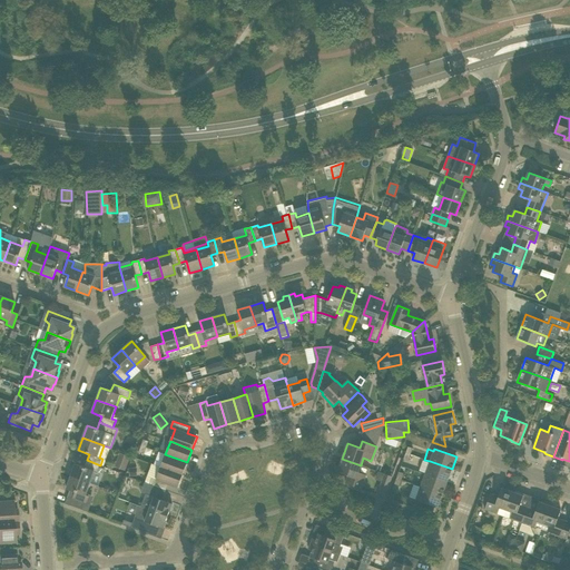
[(120,462),(127,465),(130,457),(124,454),(120,462)]
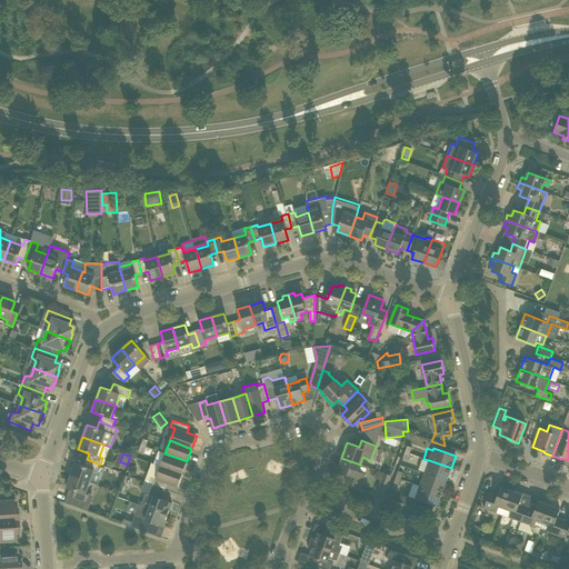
[(182,475),(187,461),(165,453),(160,466),(182,475)]
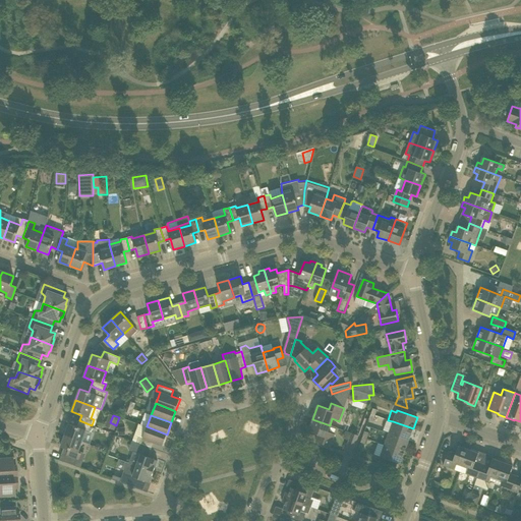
[(319,435),(316,441),(316,442),(330,447),(335,433),(328,431),(330,425),(312,419),(308,430),(316,432),(316,435),(319,435)]
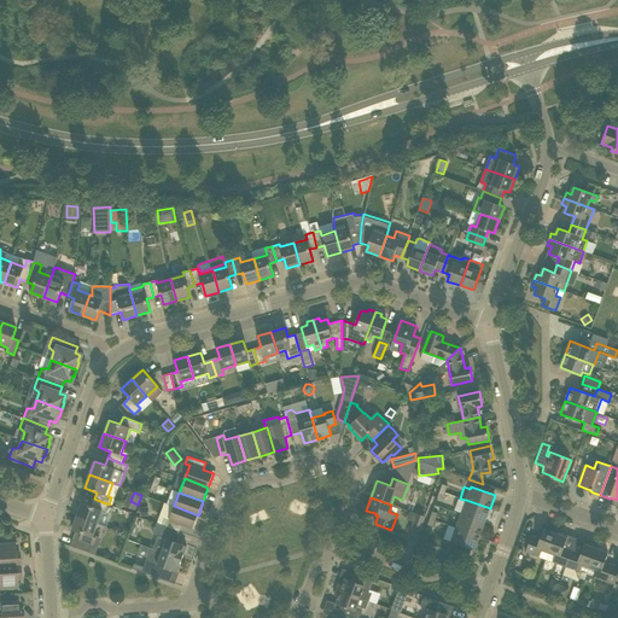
[(82,502),(77,517),(98,524),(103,511),(105,512),(109,505),(94,499),(92,506),(82,502)]
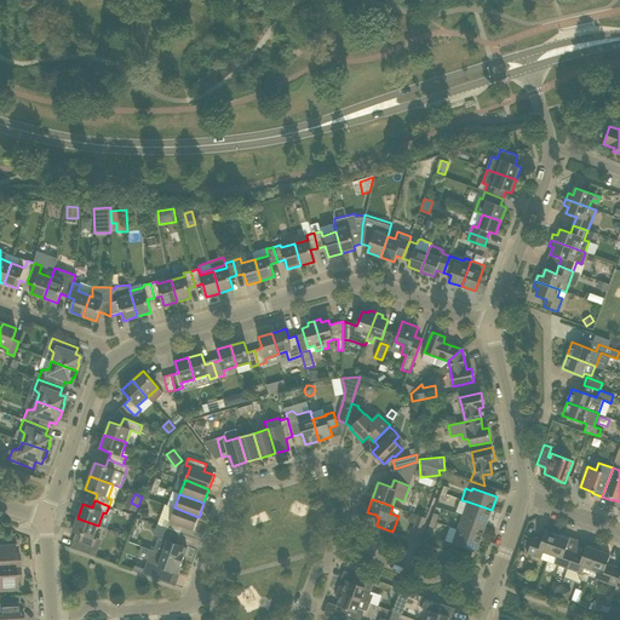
[(487,524),(492,510),(468,501),(463,516),(487,524)]
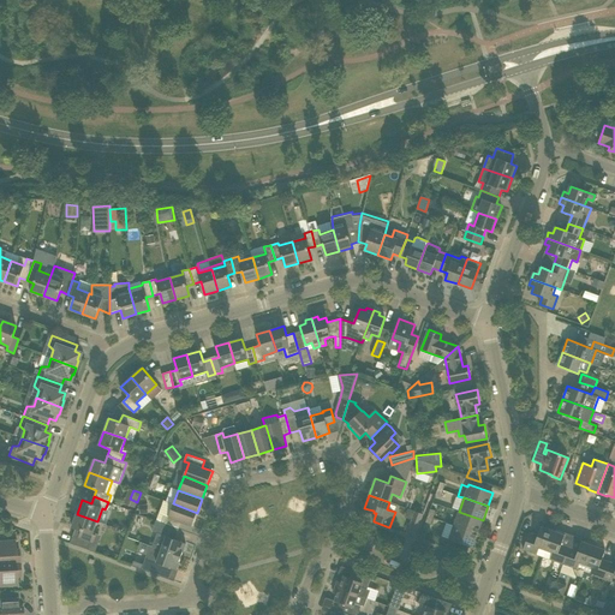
[(192,526),(197,513),(173,503),(168,518),(163,515),(161,523),(166,524),(179,529),(181,523),(192,526)]
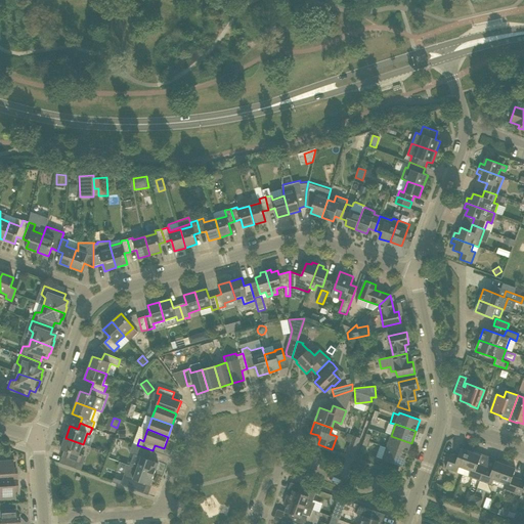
[(354,435),(349,447),(356,450),(360,438),(354,435)]
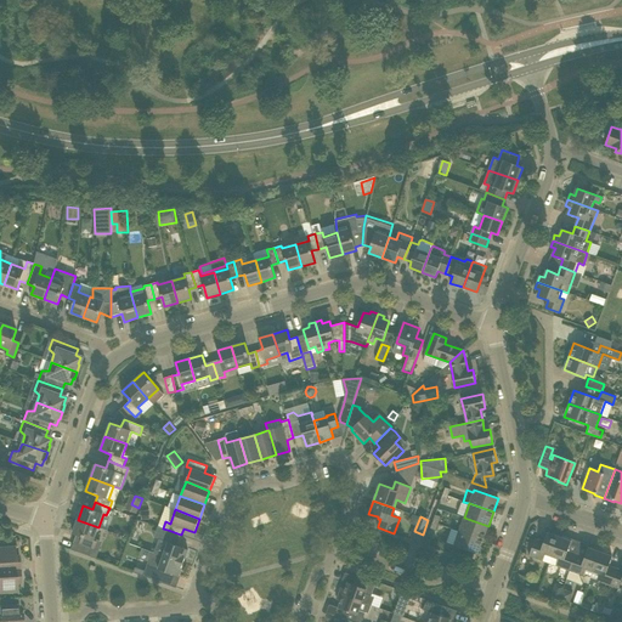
[(464,518),(459,531),(482,539),(488,526),(464,518)]
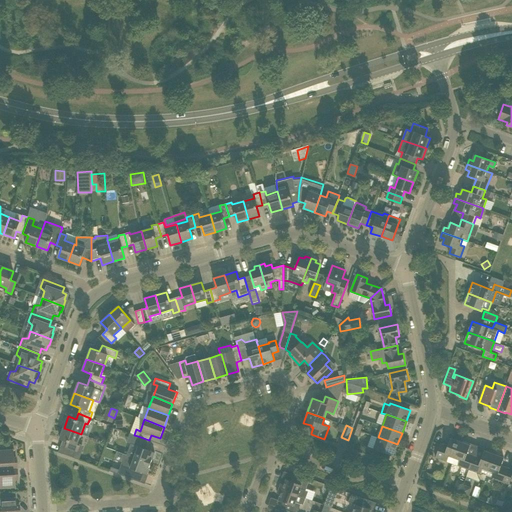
[(77,444),(81,434),(64,428),(60,439),(67,441),(65,447),(61,445),(58,452),(79,460),(84,447),(77,444)]
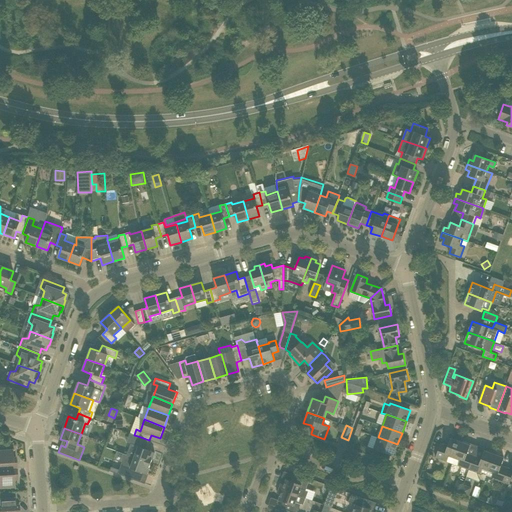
[(126,455),(151,463),(155,452),(146,449),(149,440),(138,436),(134,445),(130,444),(126,455)]
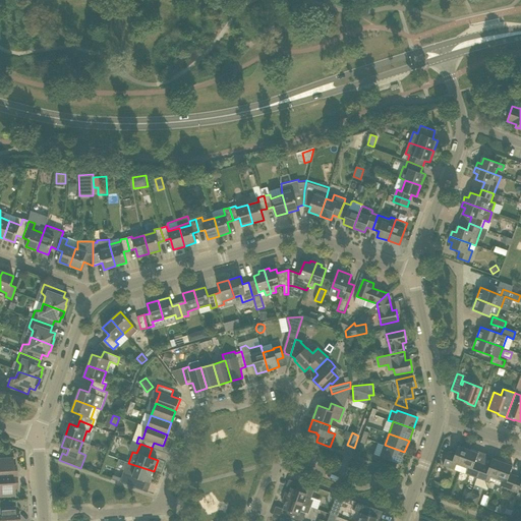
[(400,464),(404,452),(385,445),(381,456),(400,464)]
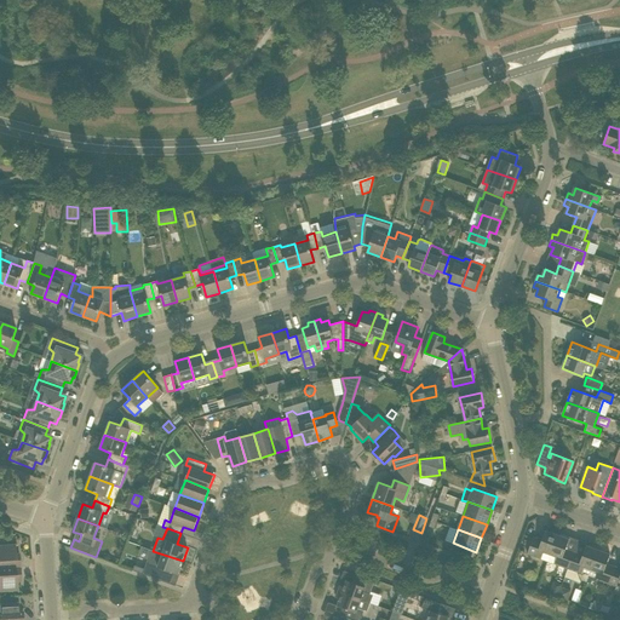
[(544,554),(550,556),(557,535),(545,530),(541,540),(533,537),(527,554),(541,558),(544,554)]
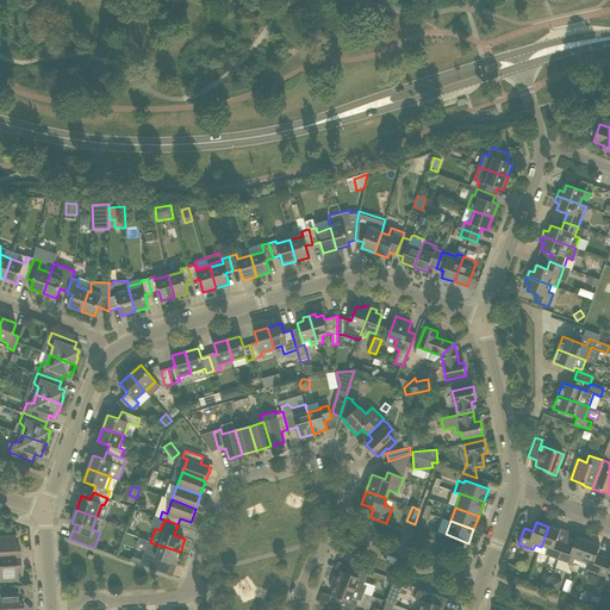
[(560,530),(548,527),(541,547),(547,548),(546,554),(559,560),(565,543),(556,540),(560,530)]
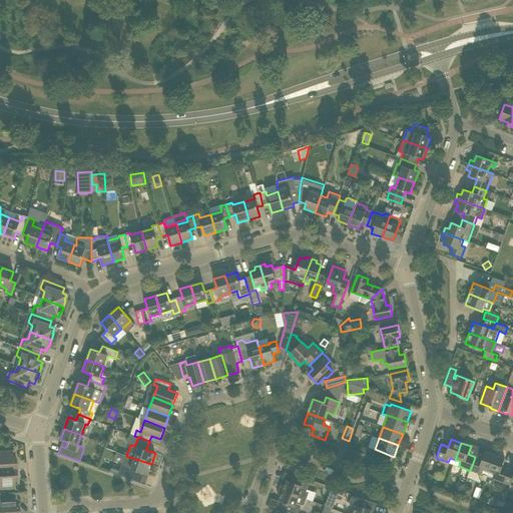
[(0,470),(17,469),(16,460),(13,460),(13,450),(0,451),(0,470)]
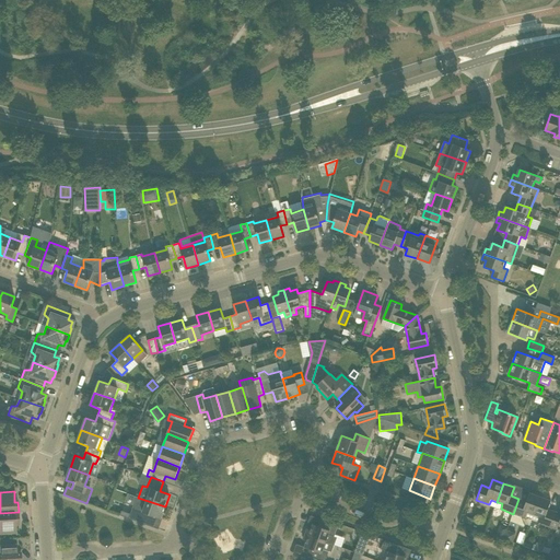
[(518,499),(513,514),(523,517),(524,524),(529,526),(540,497),(529,492),(526,501),(518,499)]
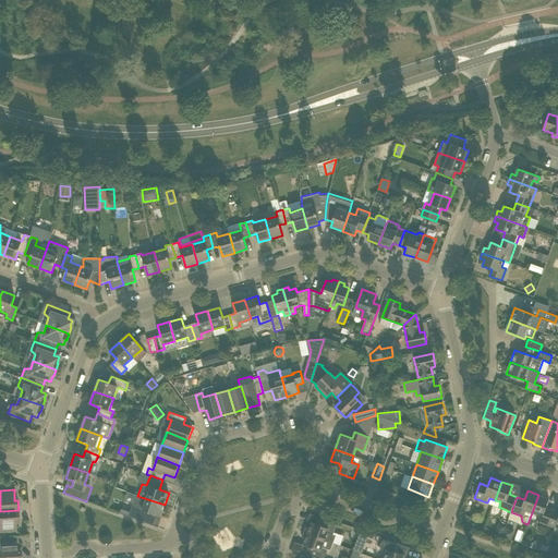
[(148,523),(152,514),(160,517),(165,505),(137,496),(136,495),(130,512),(129,517),(148,523)]
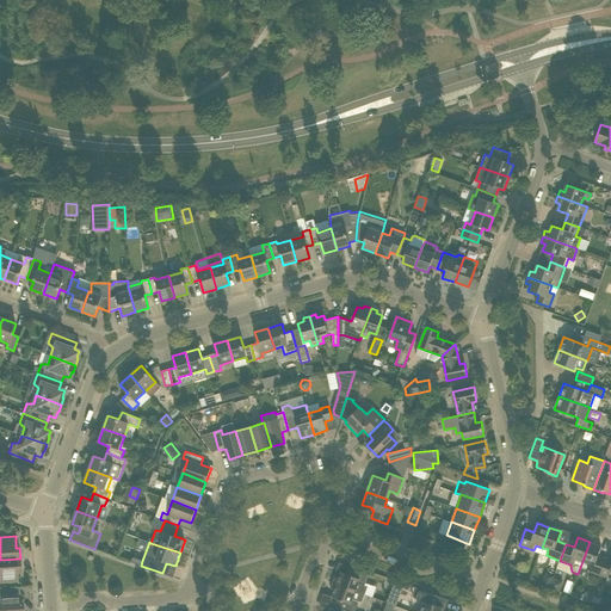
[(602,547),(590,542),(578,574),(584,576),(592,572),(599,575),(605,559),(598,556),(602,547)]
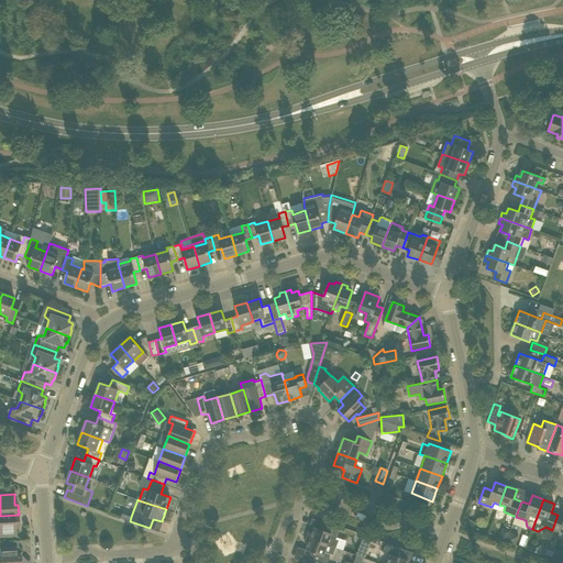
[(20,525),(19,515),(0,516),(0,537),(17,536),(17,525),(20,525)]
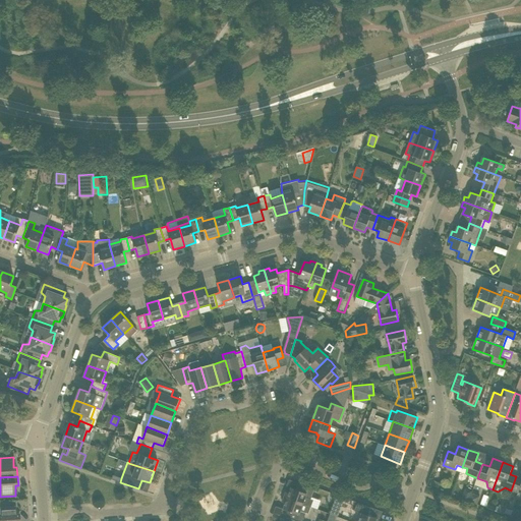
[(520,477),(516,476),(511,490),(518,493),(516,498),(520,499),(520,477)]
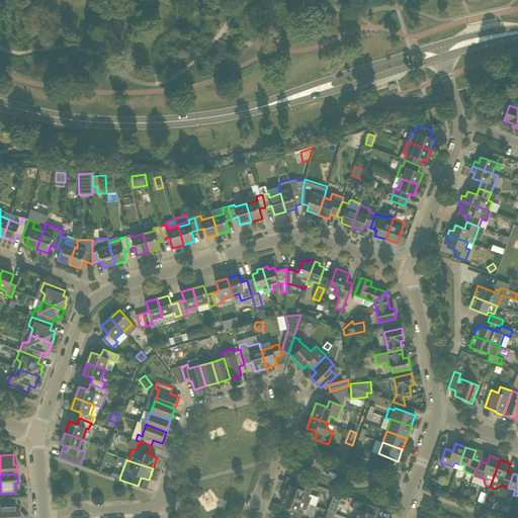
[(284,489),(282,494),(310,504),(312,497),(310,497),(313,486),(296,480),(294,487),(289,485),(287,491),(284,489)]
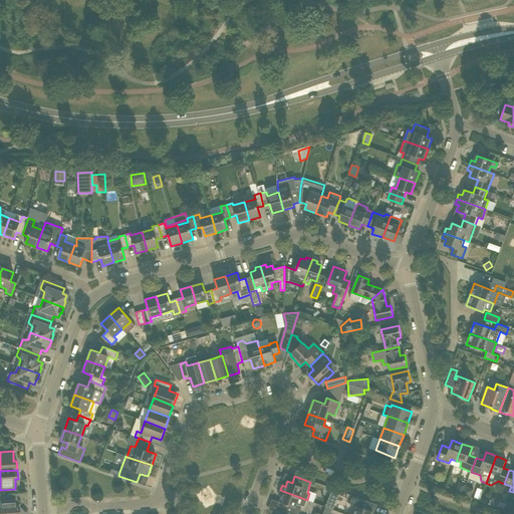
[(459,483),(456,492),(462,495),(465,487),(466,485),(459,483)]
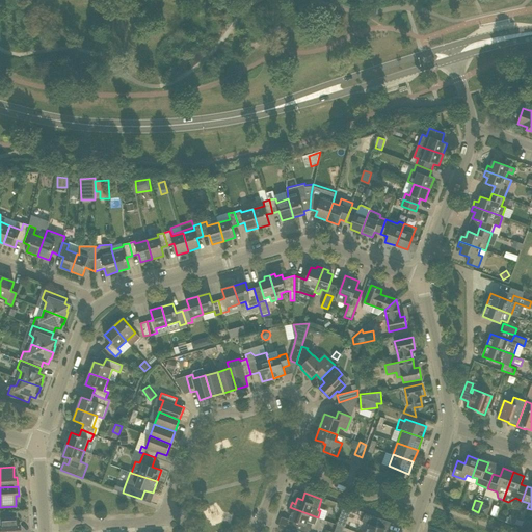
[(478,512),(487,515),(490,507),(481,504),(478,512)]
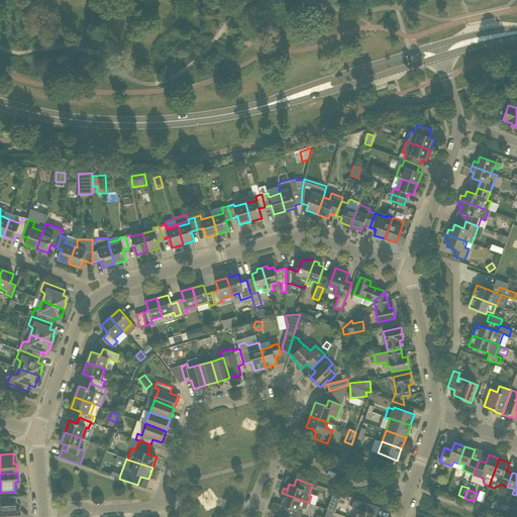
[(306,510),(309,503),(282,493),(280,498),(284,500),(282,505),(286,507),(284,513),(294,516),(300,516),(304,509),(306,510)]
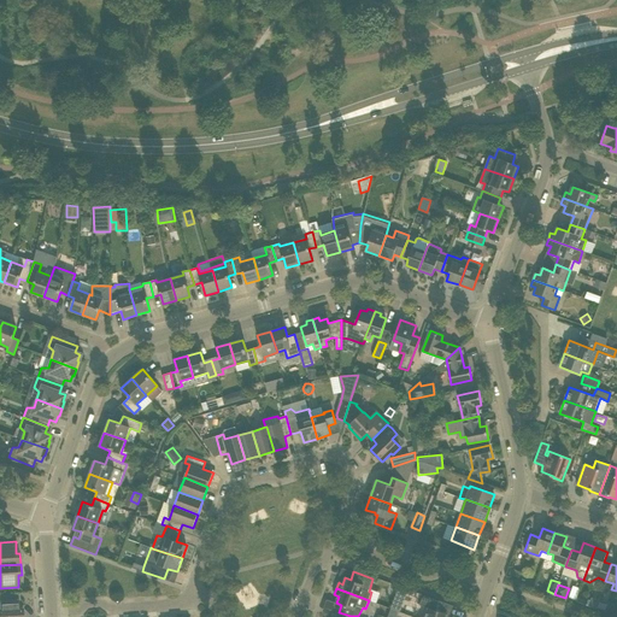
[(393,606),(401,607),(405,593),(397,592),(393,606)]
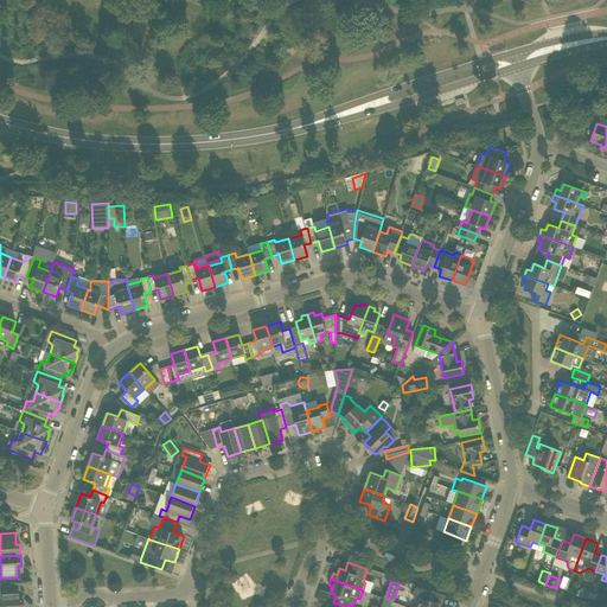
[(441,606),(446,599),(446,596),(416,586),(413,595),(421,599),(417,606),(441,606)]
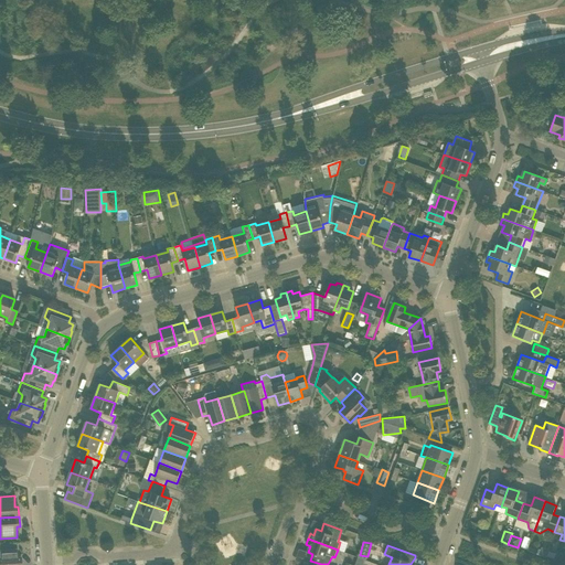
[(0,558),(0,564),(21,564),(21,560),(18,560),(18,548),(0,550),(0,556),(0,558)]
